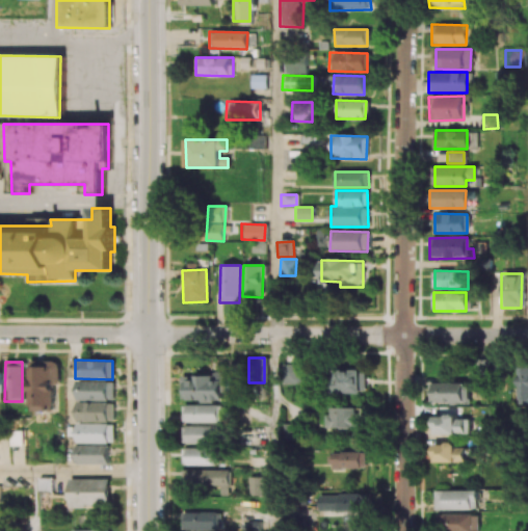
[(51,385),(57,385),(57,362),(27,362),(28,412),(51,412),(51,385)]
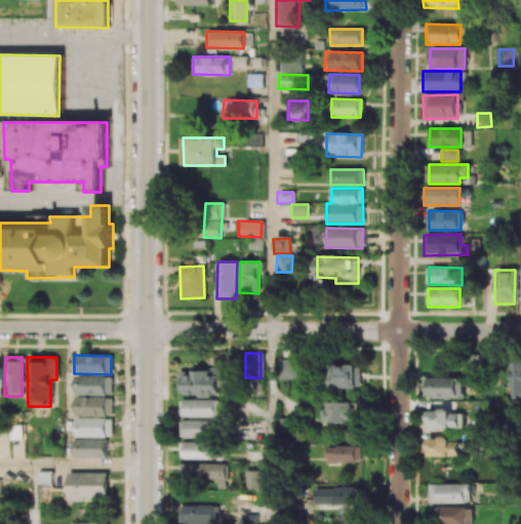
[(275,379),(292,379),(291,360),(275,360),(275,379)]
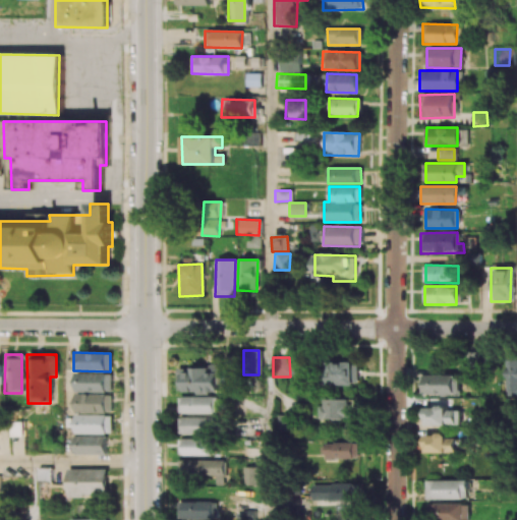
[(516,359),(502,360),(503,394),(516,394),(516,359)]
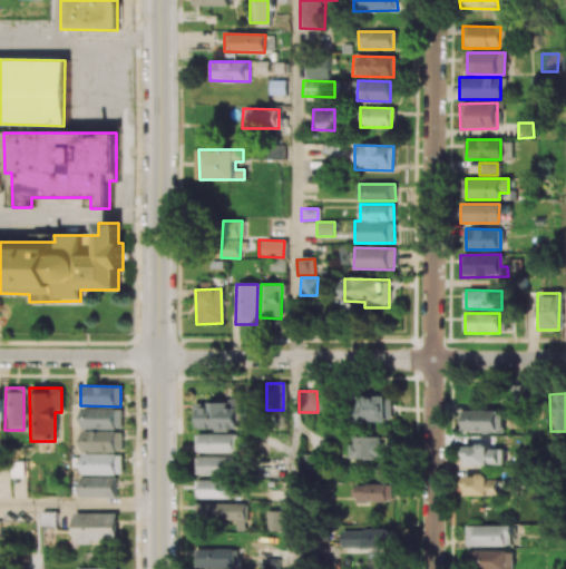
[(390,421),(390,396),(354,396),(354,421),(390,421)]
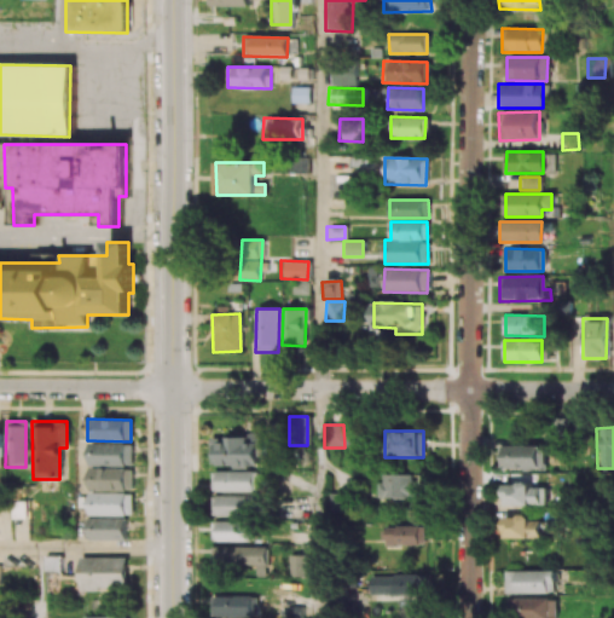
[(87,466),(131,466),(131,444),(87,443),(87,466)]
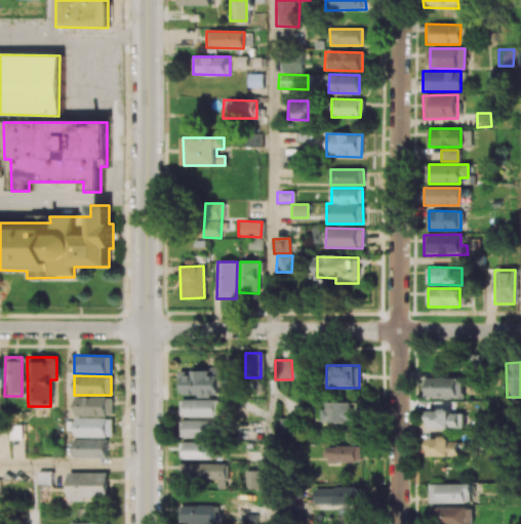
[(421,398),(459,398),(459,377),(421,378),(421,398)]
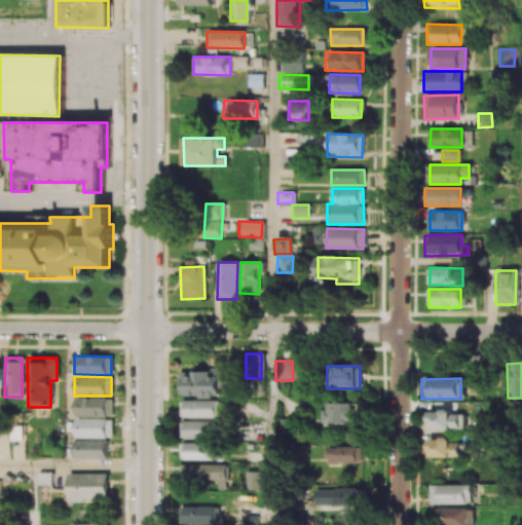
[(111,399),(74,398),(74,416),(111,416),(111,399)]
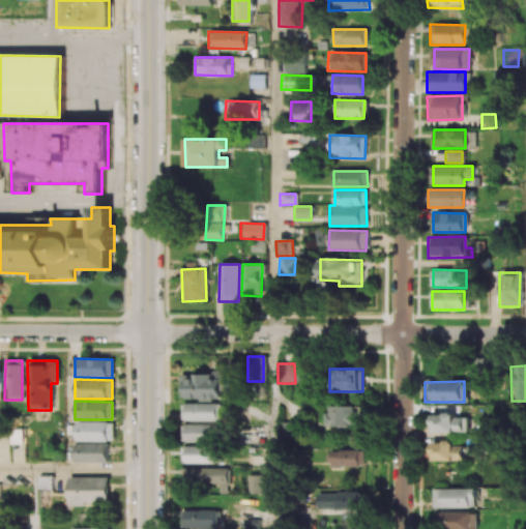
[(181,404),(181,421),(221,420),(221,403),(181,404)]
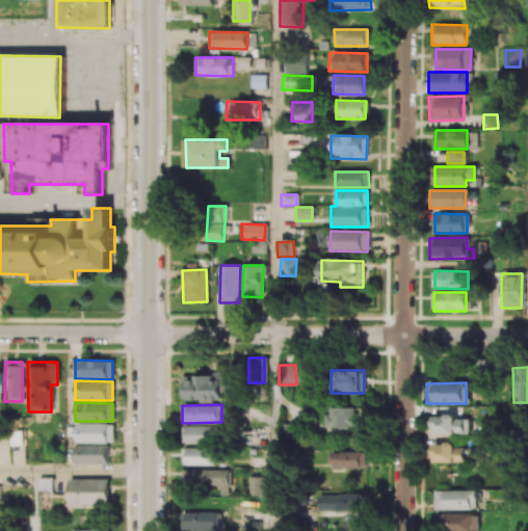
[(354,428),(354,407),(323,406),(323,428),(354,428)]
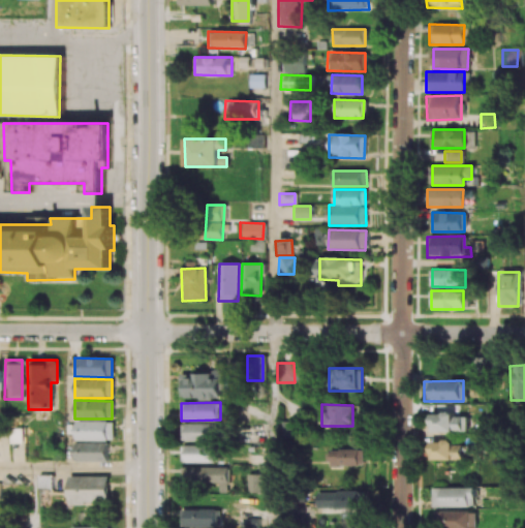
[(464,432),(465,416),(451,416),(451,413),(429,413),(428,431),(464,432)]
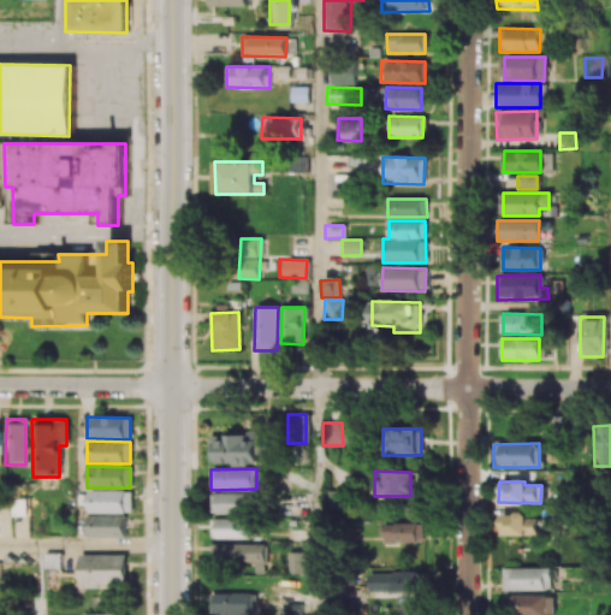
[(87,513),(130,513),(130,491),(87,491),(87,513)]
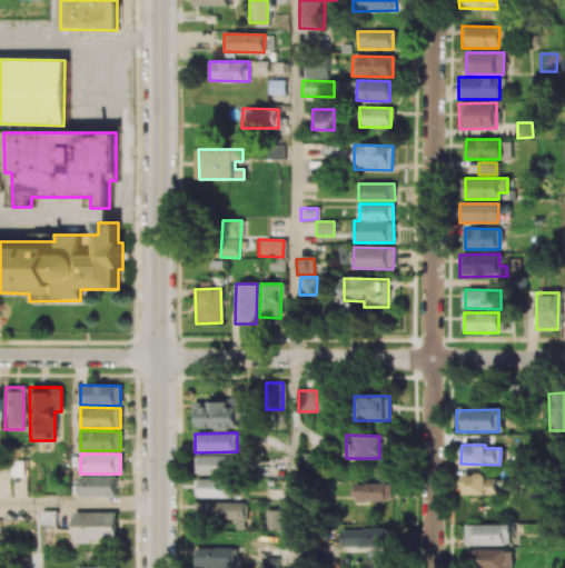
[(195,474),(236,475),(236,457),(195,456),(195,474)]
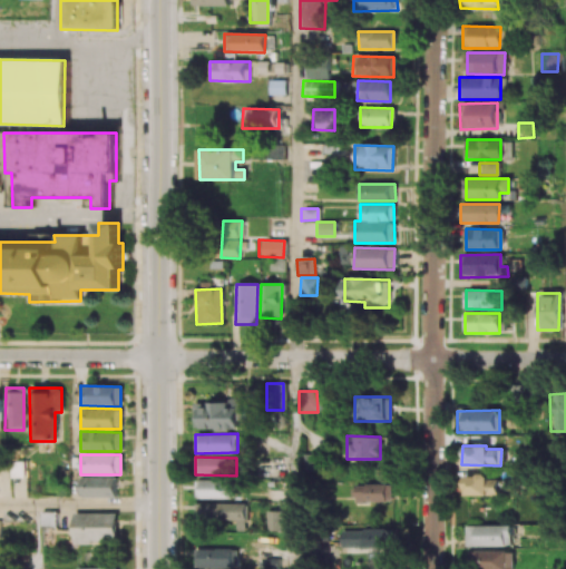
[(487,476),(462,474),(461,494),(496,496),(497,480),(486,479),(487,476)]
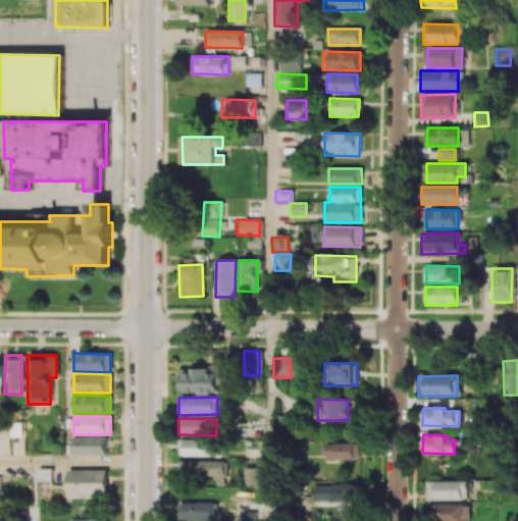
[(73,456),(104,457),(104,436),(73,436),(73,456)]
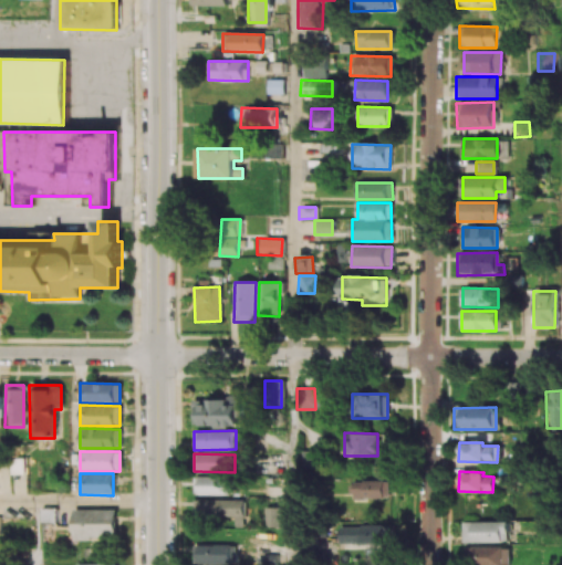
[(235,495),(235,477),(193,477),(193,494),(235,495)]
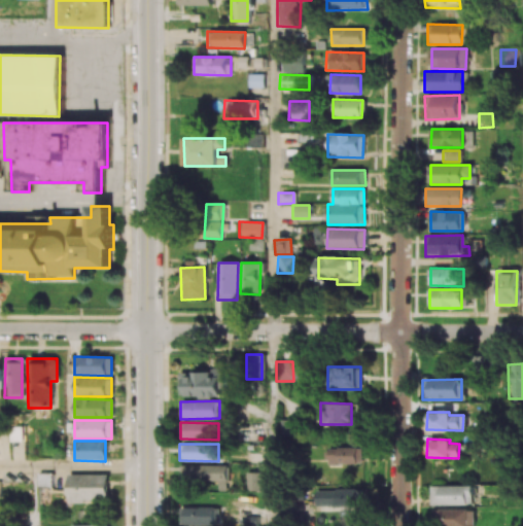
[(361,449),(322,448),(322,463),(360,464),(361,449)]
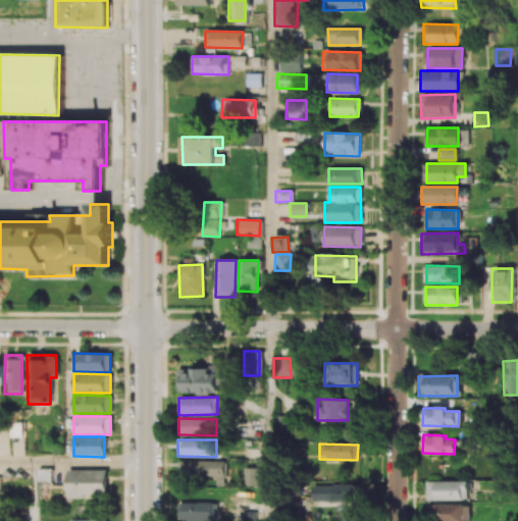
[(223,460),(176,461),(176,478),(214,477),(214,482),(223,482),(223,460)]
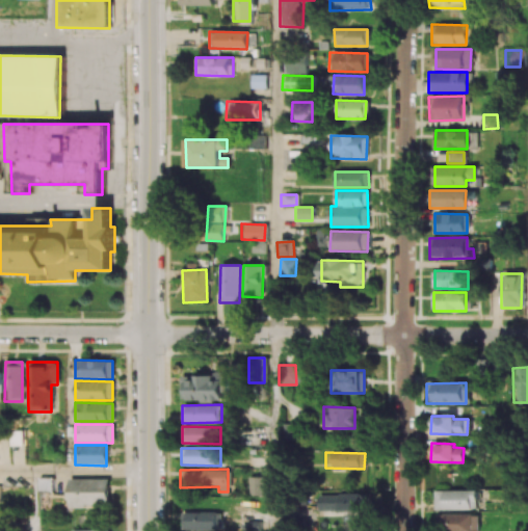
[(246,494),(261,494),(262,477),(247,477),(246,494)]
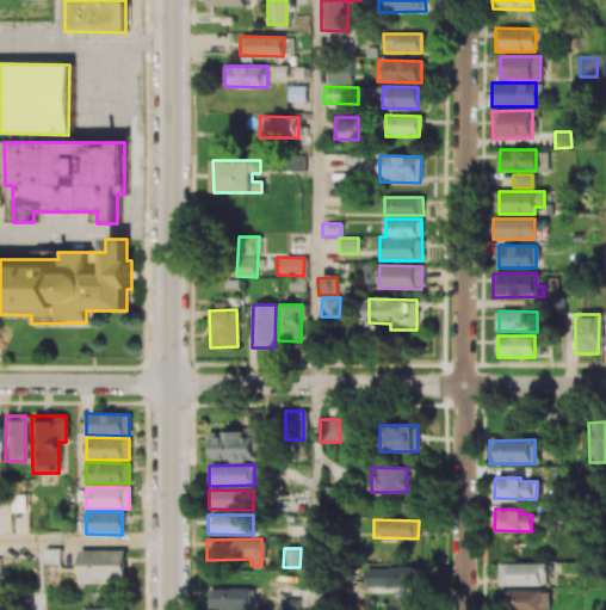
[(56,550),(42,549),(41,564),(56,564),(56,550)]
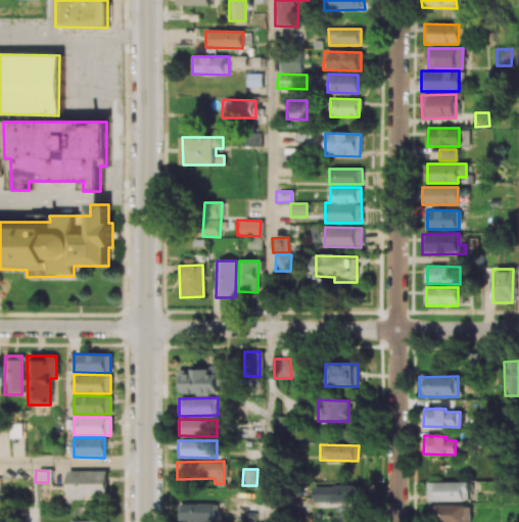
[(65,499),(104,499),(104,471),(64,471),(65,499)]
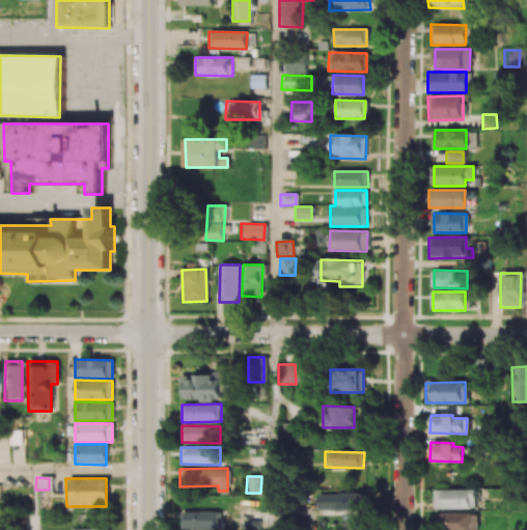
[(474,490),(432,490),(432,509),(474,508),(474,490)]
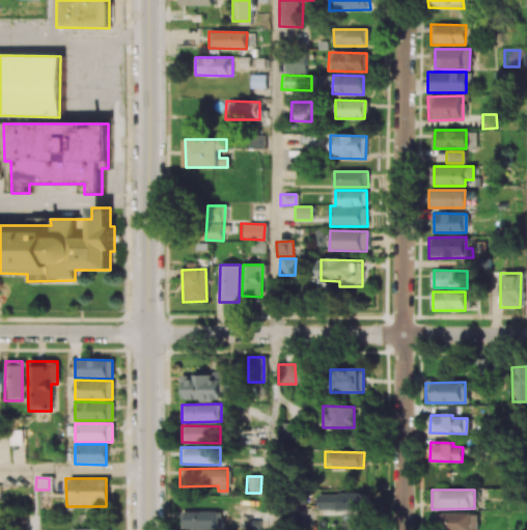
[(316,511),(363,510),(363,493),(316,493),(316,511)]
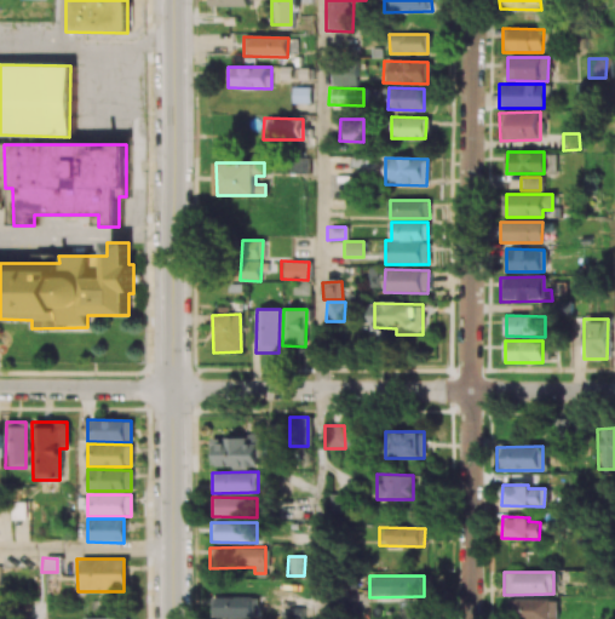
[(214,617),(256,618),(256,597),(216,596),(214,617)]
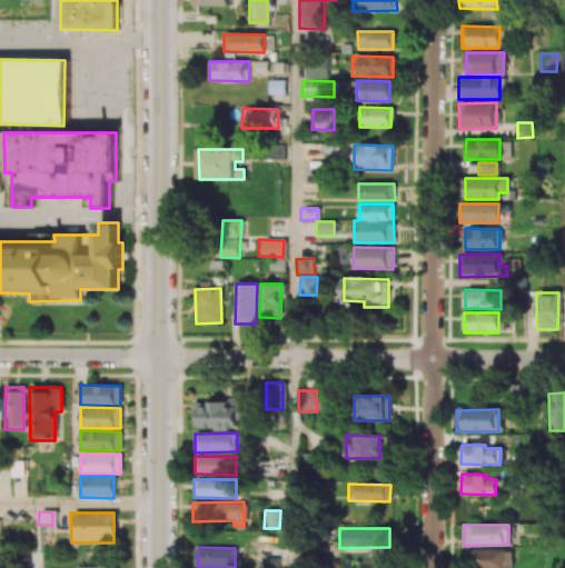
[(509,567),(511,550),(466,550),(466,567),(509,567)]
